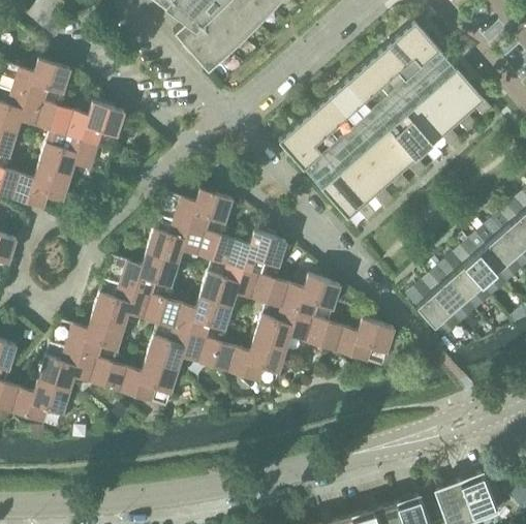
[(153,0),(165,9),(168,5),(172,0),(153,0)]
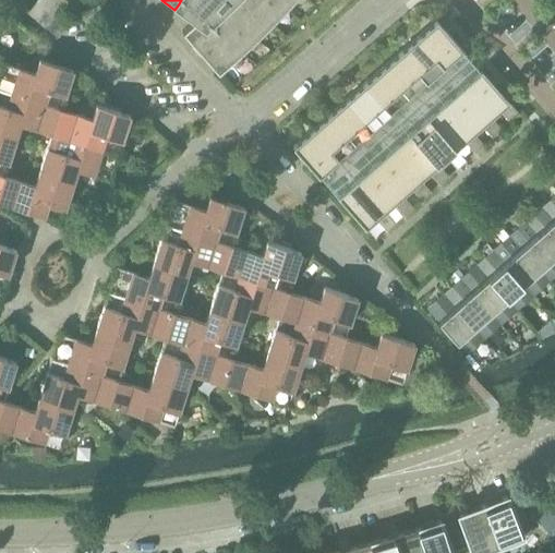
[(181,0),(178,5),(175,10),(195,20),(200,22),(196,26),(210,36),(224,20),(226,22),(239,4),(241,7),(245,0),(181,0)]
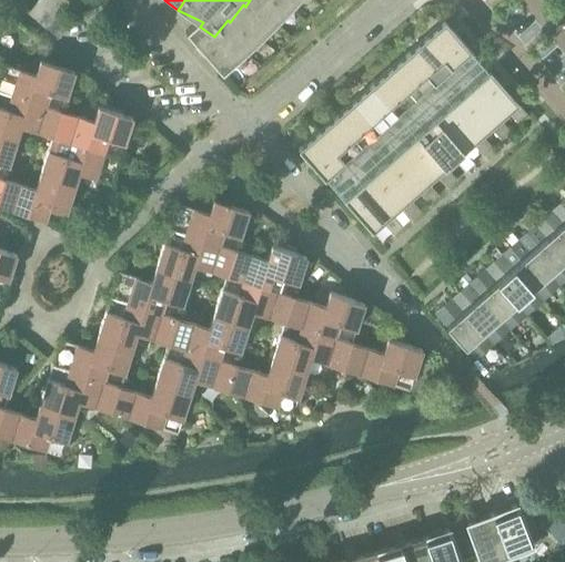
[(250,0),(245,7),(278,30),(290,18),(292,14),(272,0),(250,0)]
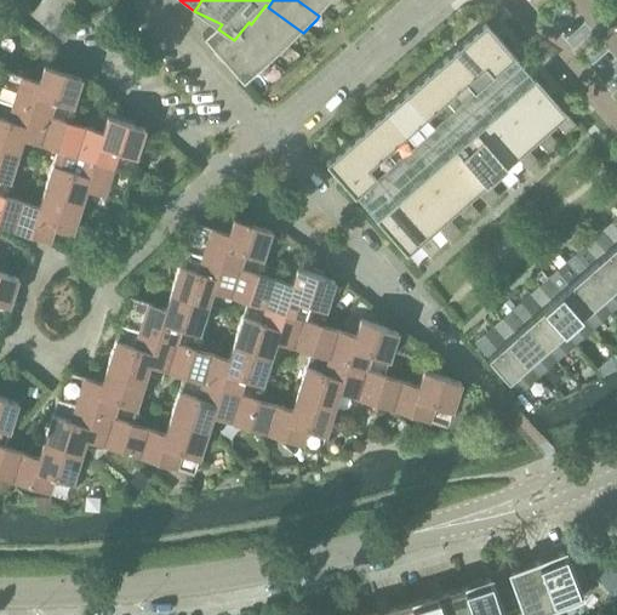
[(297,0),(319,16),(320,16),(333,0),(297,0)]
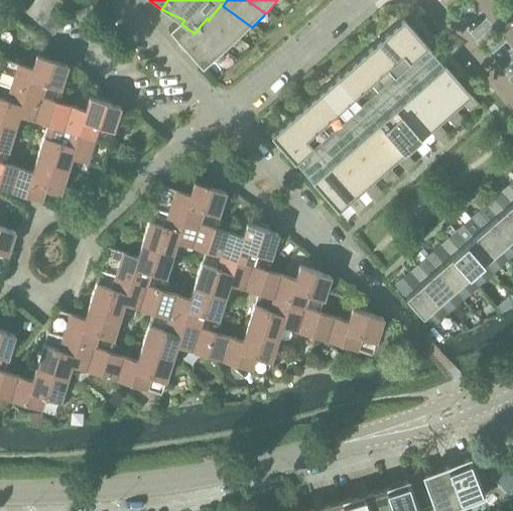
[(83,4),(74,12),(82,21),(91,13),(83,4)]
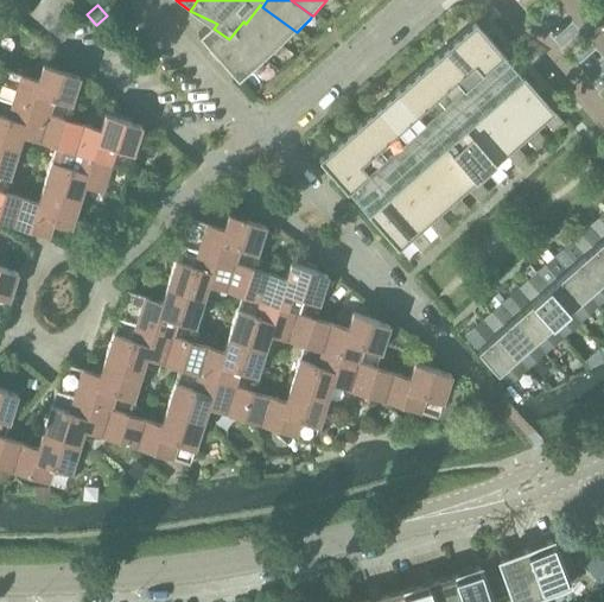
[(260,5),(246,24),(280,49),(280,48),(292,37),(297,32),(262,7),(260,5)]
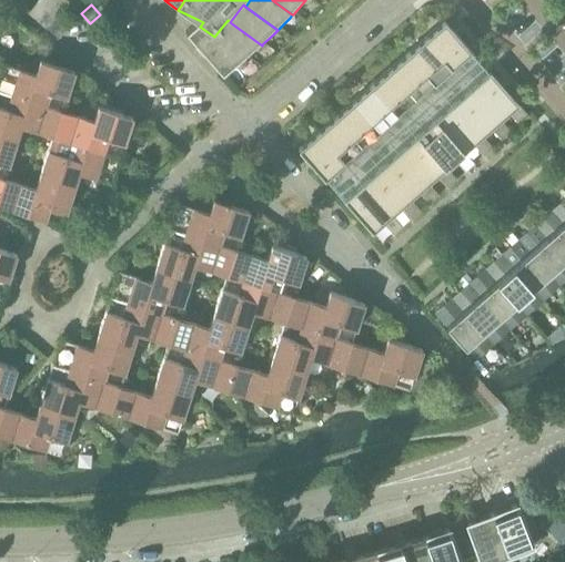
[(214,37),(214,38),(245,61),(246,60),(254,52),(262,46),(230,22),(228,20),(214,37)]
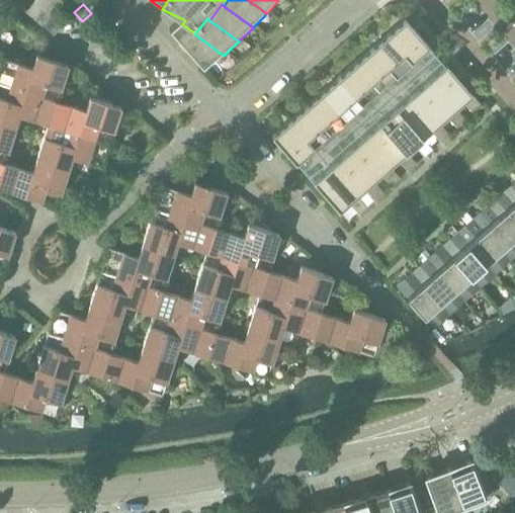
[(390,37),(414,65),(421,59),(426,66),(436,57),(407,22),(390,37)]
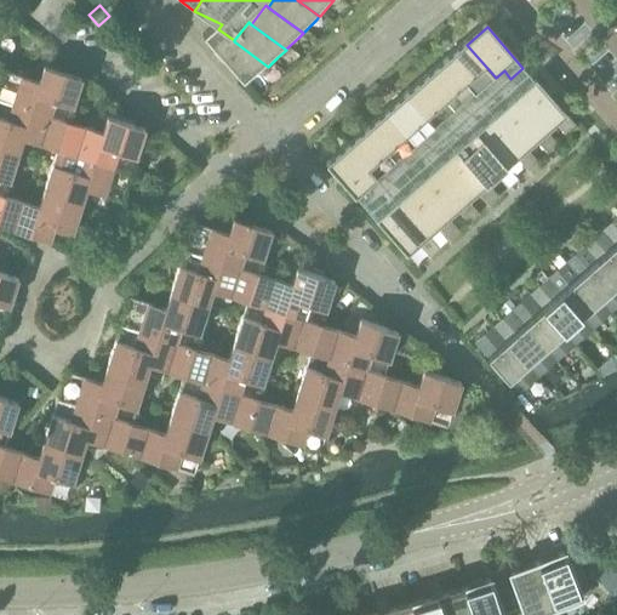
[(209,36),(205,40),(244,84),(245,85),(249,83),(263,70),(268,67),(234,41),(234,40),(218,29),(209,36)]
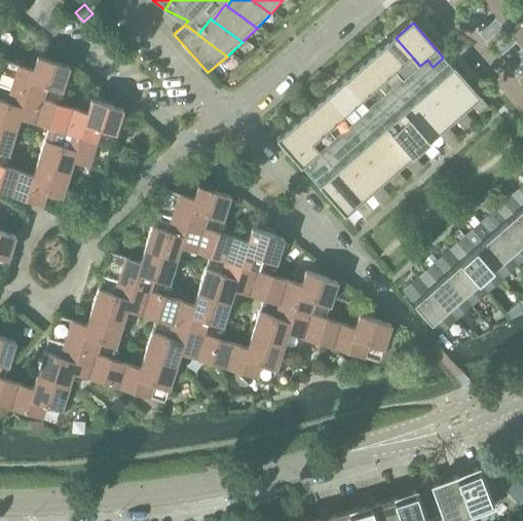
[(403,80),(420,66),(396,38),(379,53),(403,80)]
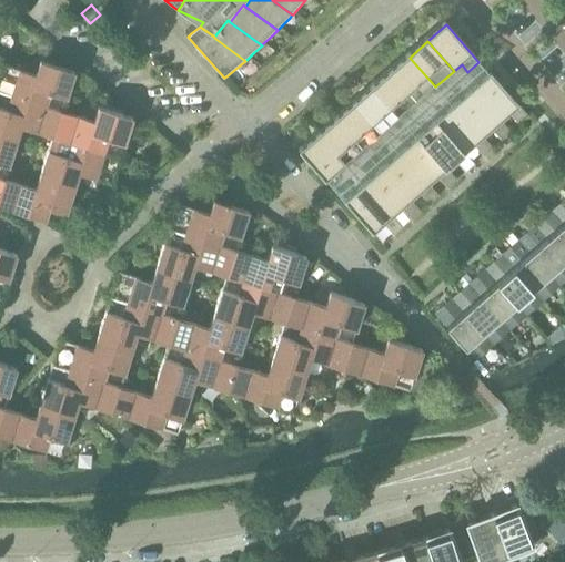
[(435,87),(410,58),(392,73),(417,103),(435,87)]
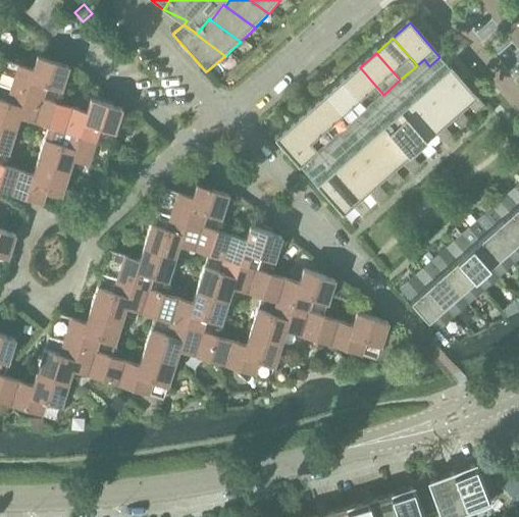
[(316,165),(307,173),(311,178),(319,187),(335,173),(352,158),(368,144),(385,130),(402,115),(418,100),(434,86),(452,70),(445,62),(439,57),(429,66),(424,59),(417,65),(400,80),(383,95),(367,109),(351,123),(333,138),(317,153),(310,159),(316,165)]
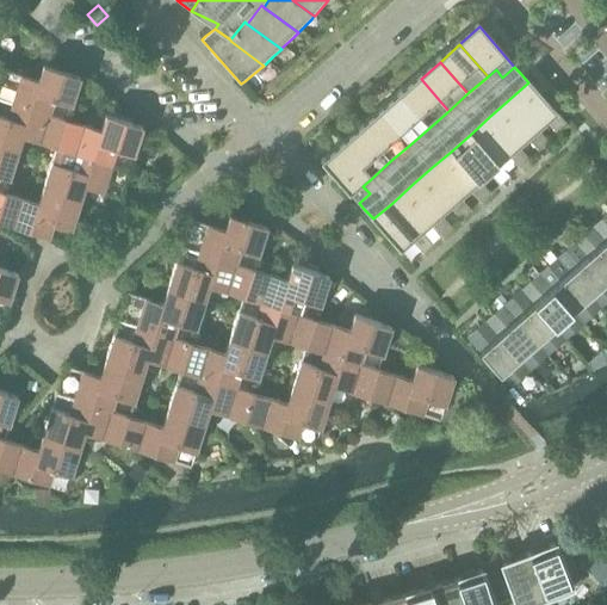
[(24,79),(14,107),(57,121),(59,119),(62,106),(74,110),(82,81),(47,69),(42,85),(24,79)]
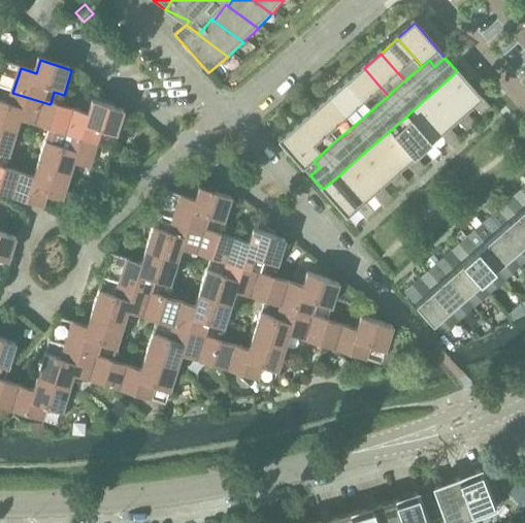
[(371,110),(388,96),(364,68),(347,83),(371,110)]
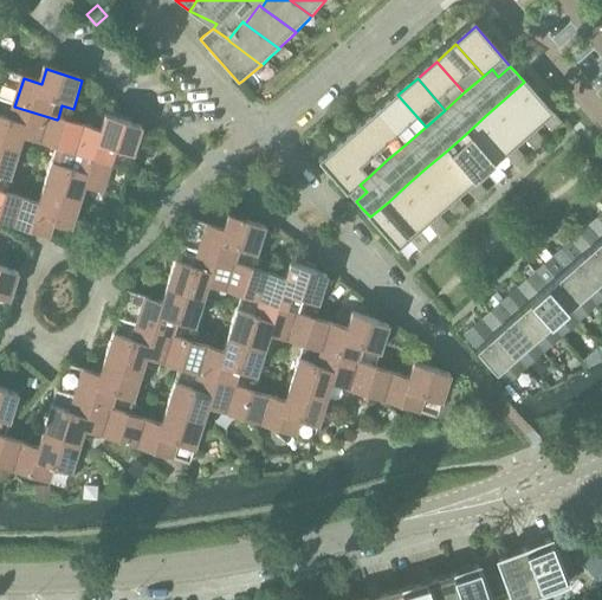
[(524,82),(504,100),(535,134),(555,117),(524,82)]
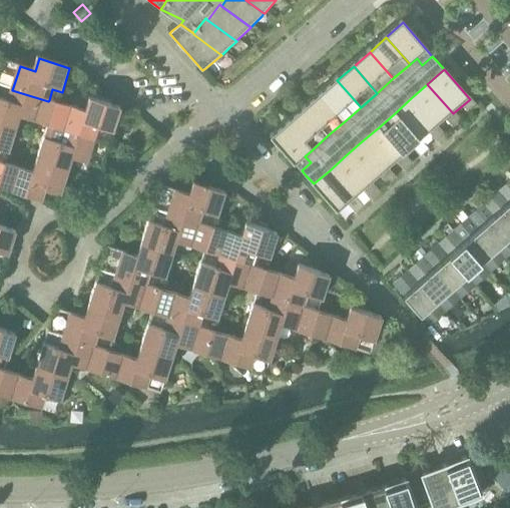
[(337,80),(321,94),(345,121),(361,107),(337,80)]
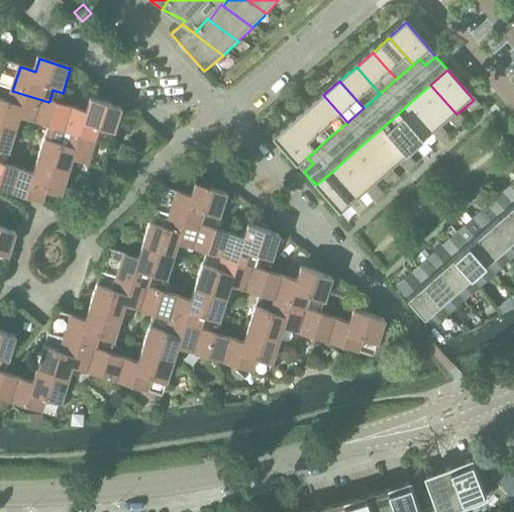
[(430,85),(414,99),(440,129),(456,114),(430,85)]
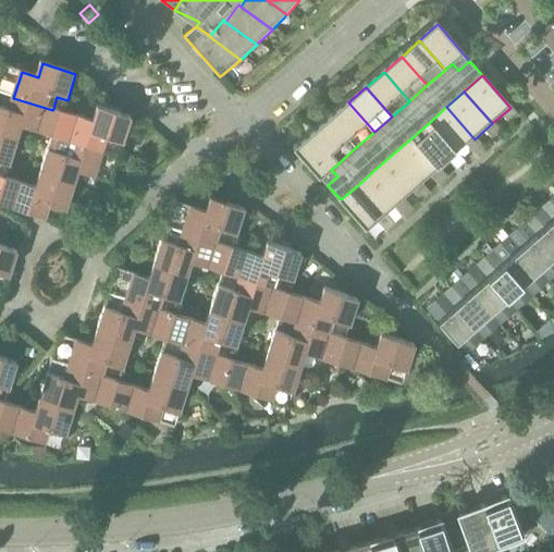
[(0,107),(5,109),(9,99),(9,97),(5,96),(5,95),(0,93),(0,107)]
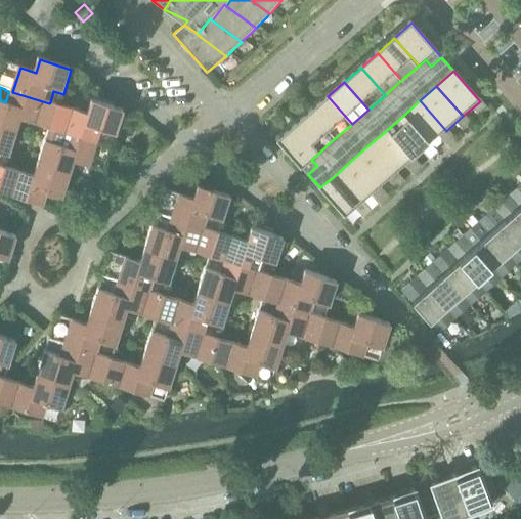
[(49,103),(54,105),(58,106),(59,106),(62,95),(63,95),(63,94),(53,91),(50,102),(49,103)]
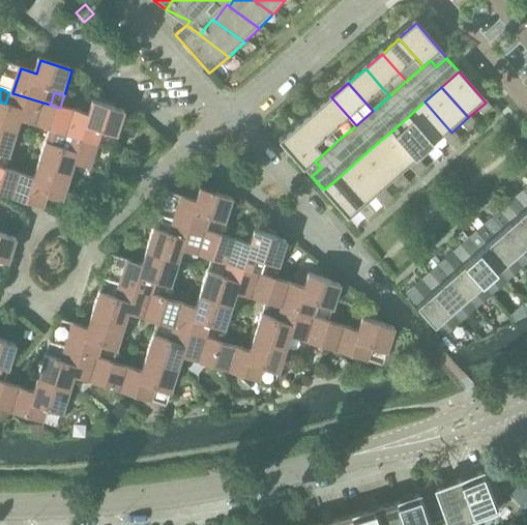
[(0,128),(18,135),(22,122),(51,132),(52,130),(52,132),(59,108),(55,107),(50,105),(12,93),(8,106),(5,104),(0,101),(0,128)]
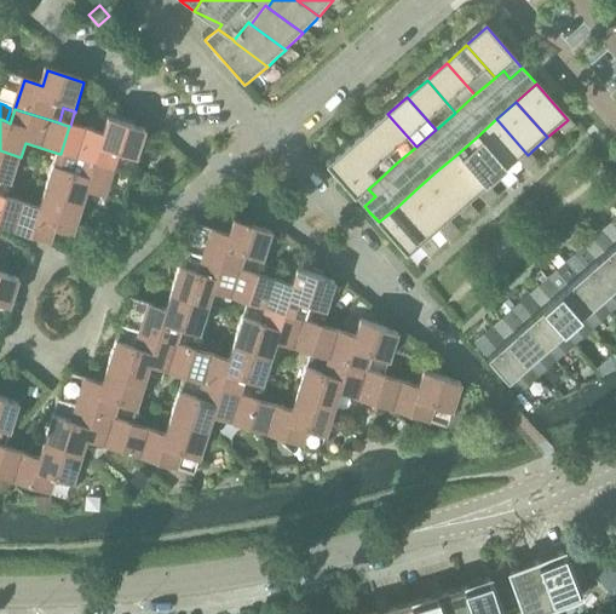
[(416,147),(387,114),(368,132),(396,164),(416,147)]
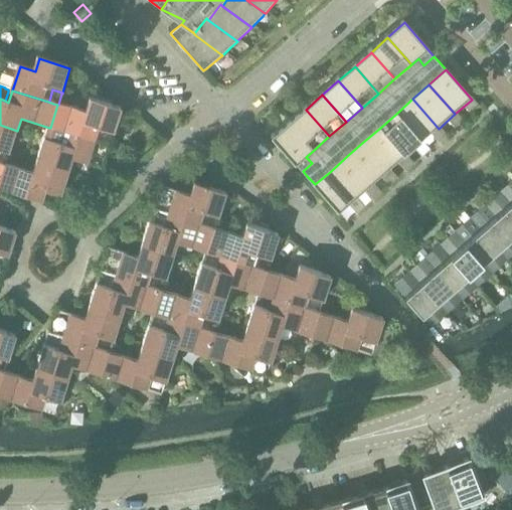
[(412,99),(396,114),(422,143),(439,129),(412,99)]
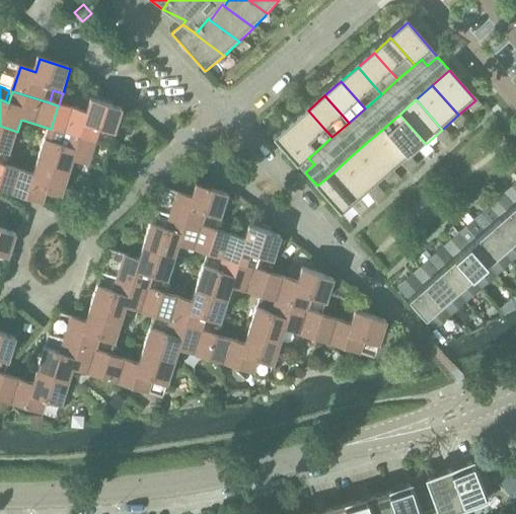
[(58,105),(51,129),(54,129),(61,132),(60,133),(96,144),(100,132),(105,133),(116,136),(124,112),(92,101),(88,115),(59,105),(58,105)]
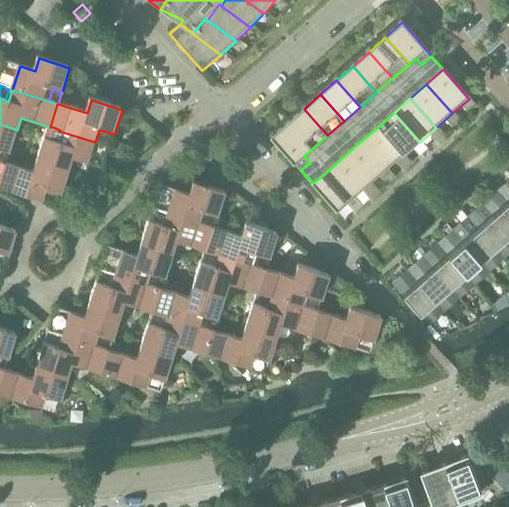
[(473,103),(465,110),(470,116),(479,109),(473,103)]
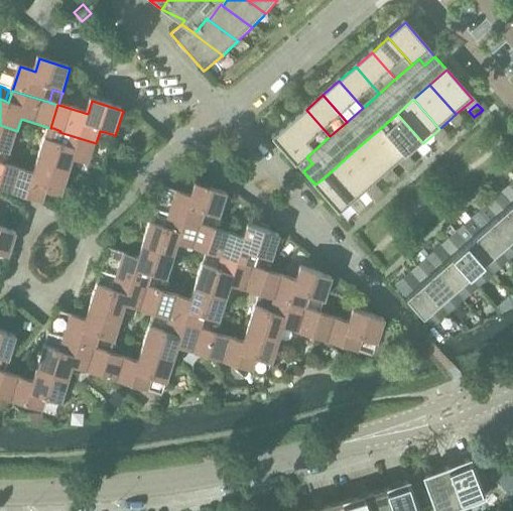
[(313,151),(330,136),(306,110),(290,124),(313,151)]
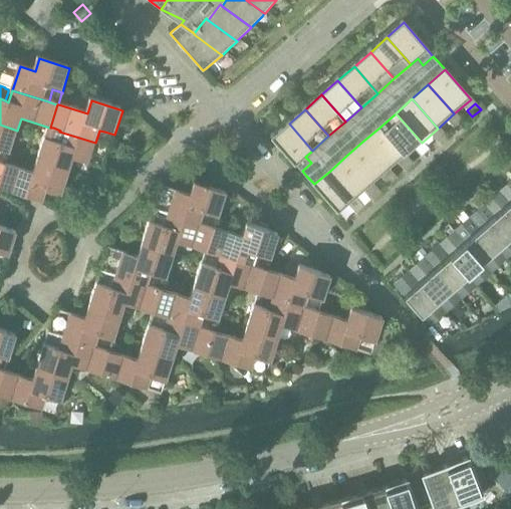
[(379,128),(405,157),(422,143),(396,113),(379,128)]
